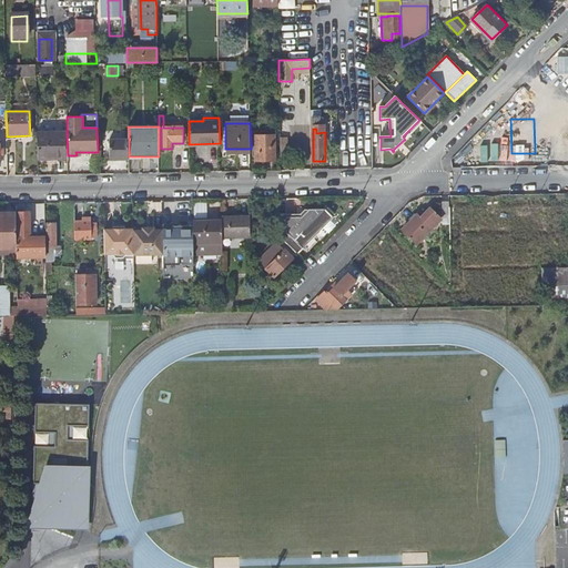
[(129,160),(129,156),(129,130),(109,130),(110,160),(129,160)]
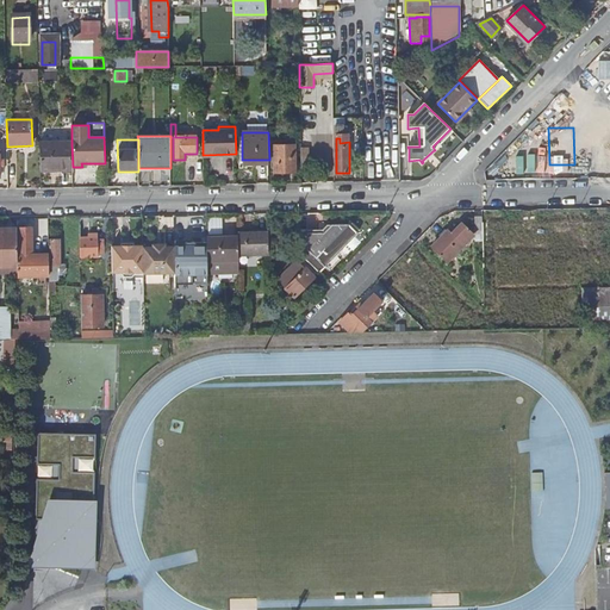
[(72,144),(72,141),(39,142),(41,169),(73,169),(73,167),(72,144)]
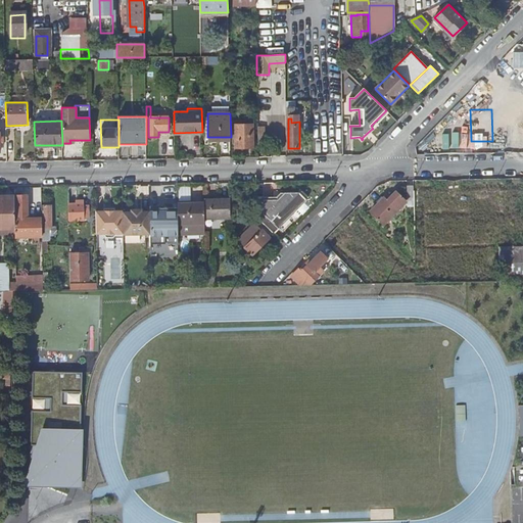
[(253,148),(252,126),(235,127),(235,148),(253,148)]
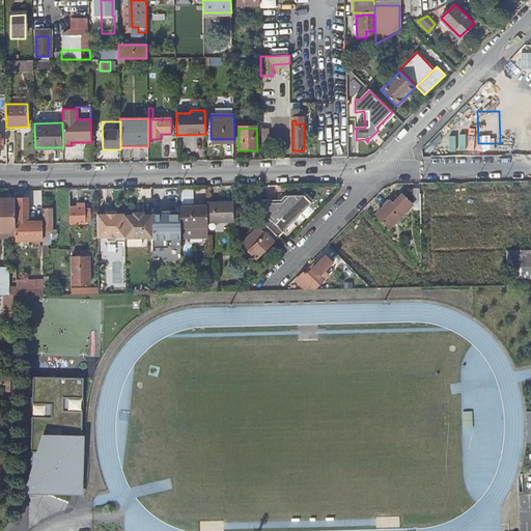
[(261,220),(278,236),(311,203),(304,195),(292,195),(283,203),(270,203),(269,201),(260,201),(261,220)]
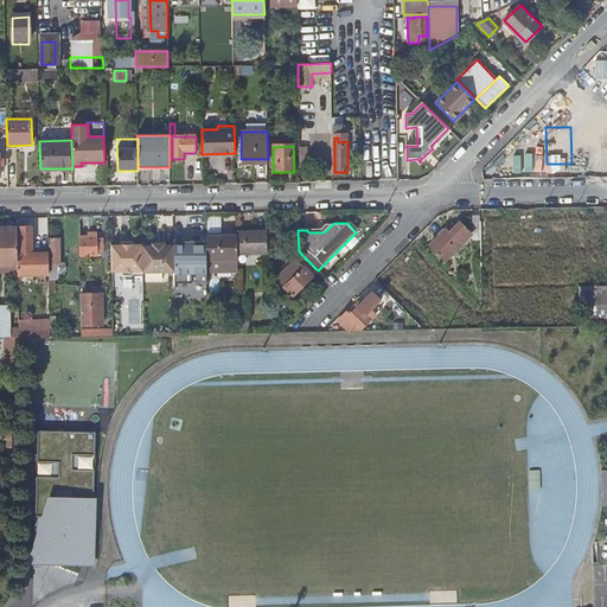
[(429,246),(447,264),(473,238),(459,223),(448,234),(445,231),(429,246)]
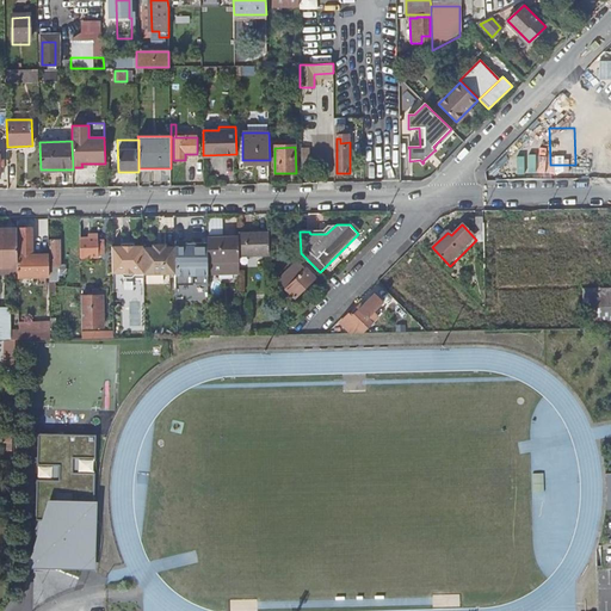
[(18,257),(18,269),(18,279),(41,278),(50,278),(50,257),(35,257),(35,230),(22,230),(22,257),(18,257)]
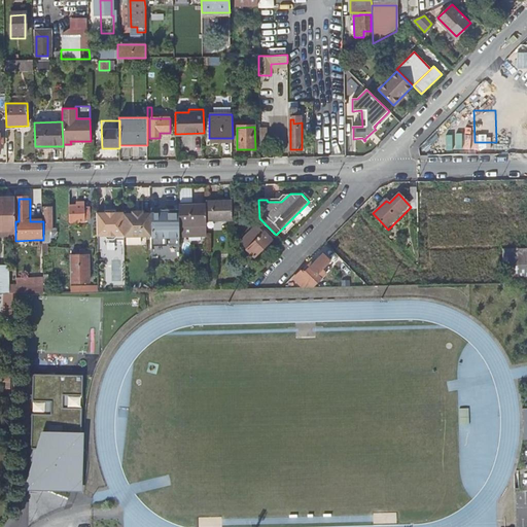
[(0,232),(15,232),(15,221),(15,201),(0,201),(0,232)]
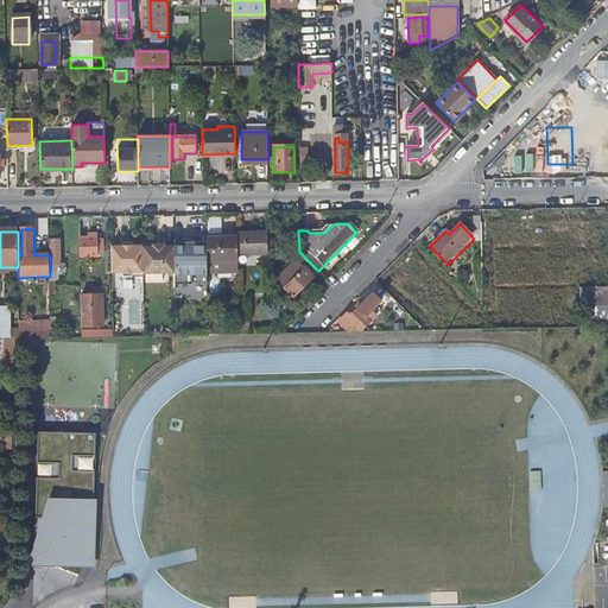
[(239,233),(239,235),(239,255),(268,254),(268,232),(239,233)]
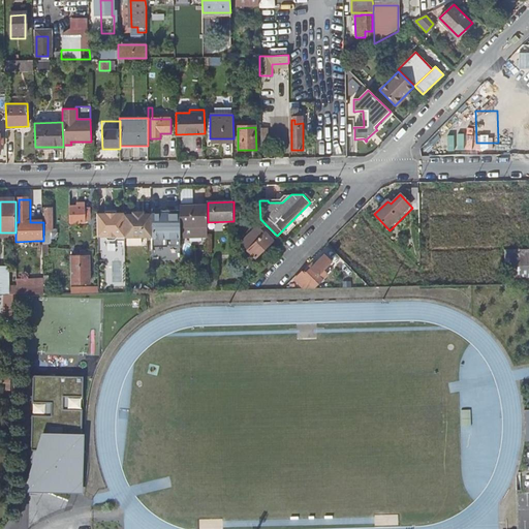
[(180,211),(180,227),(208,227),(208,222),(208,205),(180,206),(180,211)]
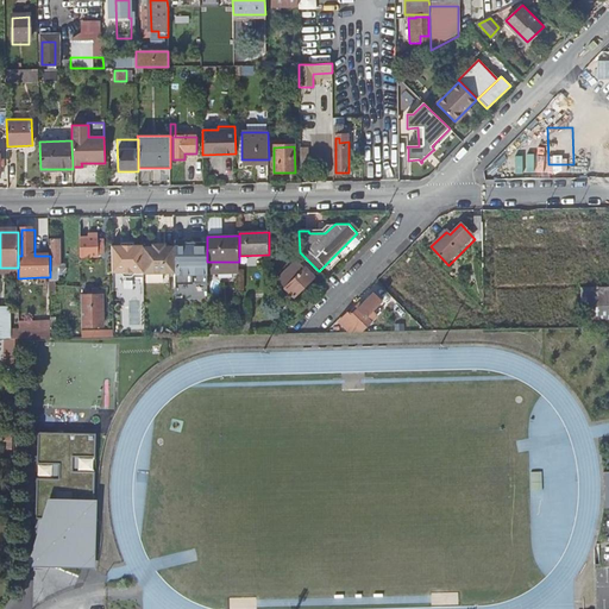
[(96,238),(81,238),(81,256),(98,256),(96,238)]
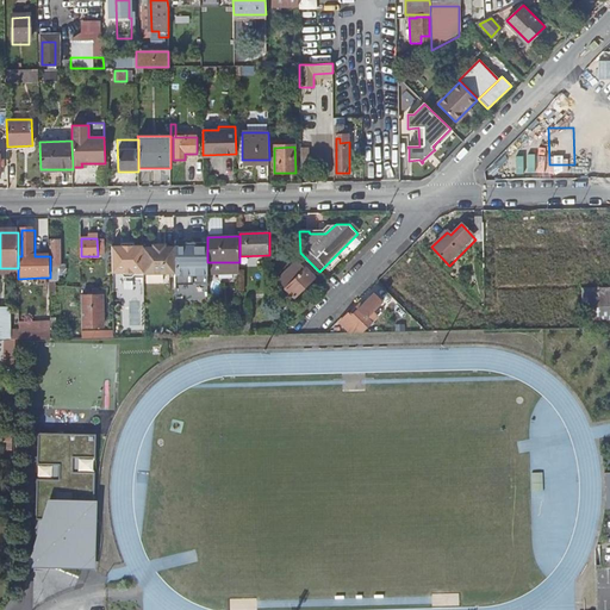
[(186,247),(175,247),(176,273),(176,285),(209,284),(207,262),(207,243),(188,243),(186,243),(186,247)]
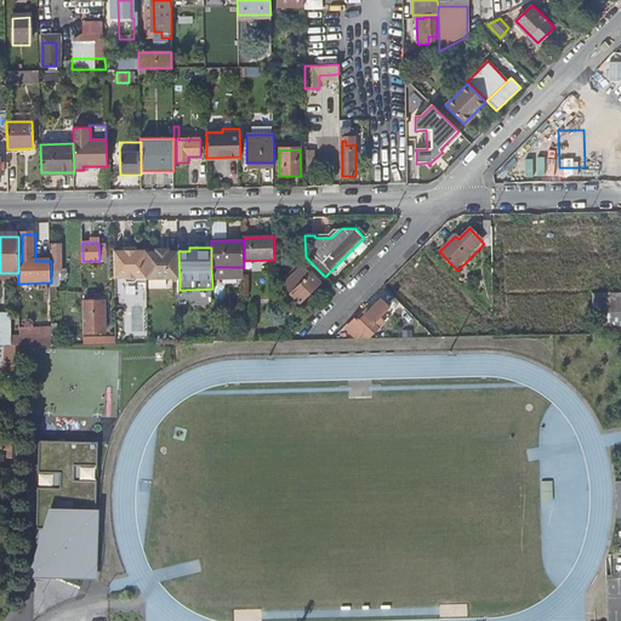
[(147,279),(180,278),(178,251),(169,252),(169,250),(157,250),(157,252),(146,252),(147,277),(147,279)]
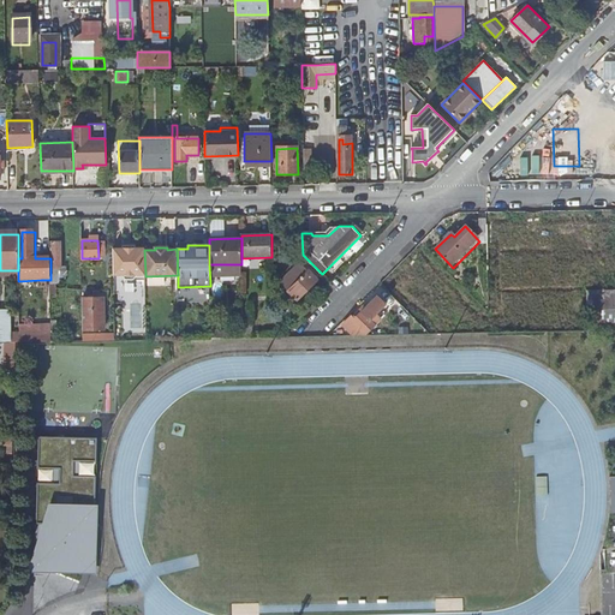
[(144,249),(113,249),(113,275),(121,275),(126,280),(133,279),(137,275),(145,274),(144,250),(144,249)]
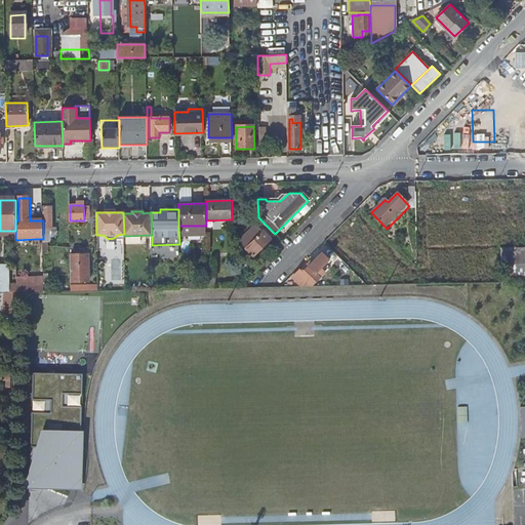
[(271,238),(263,231),(254,221),(233,243),(249,259),(271,238)]
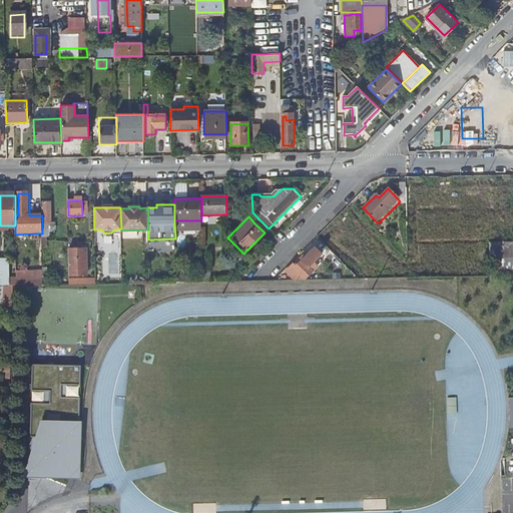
[(512,240),(505,240),(496,241),(496,249),(512,249),(512,240)]
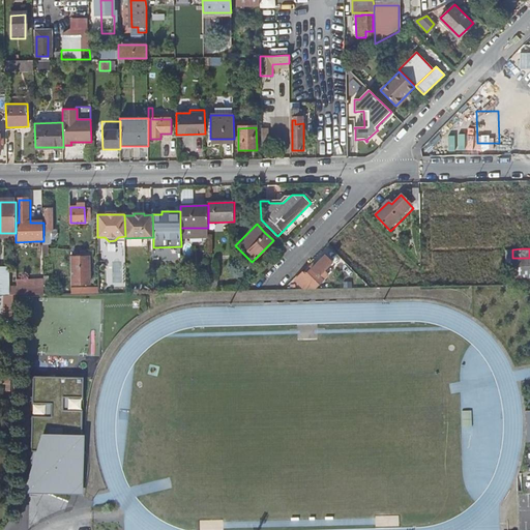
[(512,249),(505,249),(506,284),(511,284),(529,283),(529,258),(512,258),(512,249)]
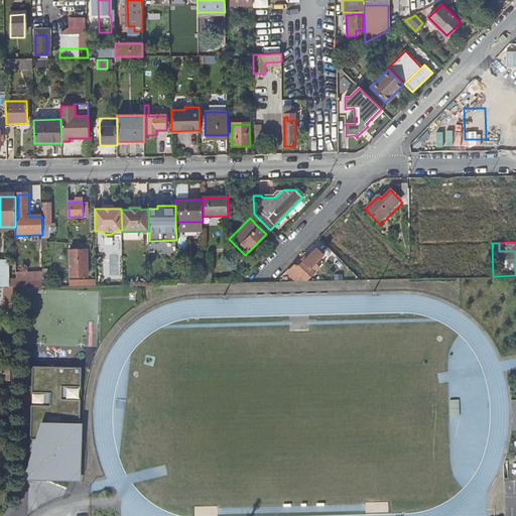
[(287,272),(297,281),(299,279),(306,279),(307,280),(315,273),(311,269),(325,256),(317,248),(298,267),(296,265),(294,267),(293,266),(287,272)]
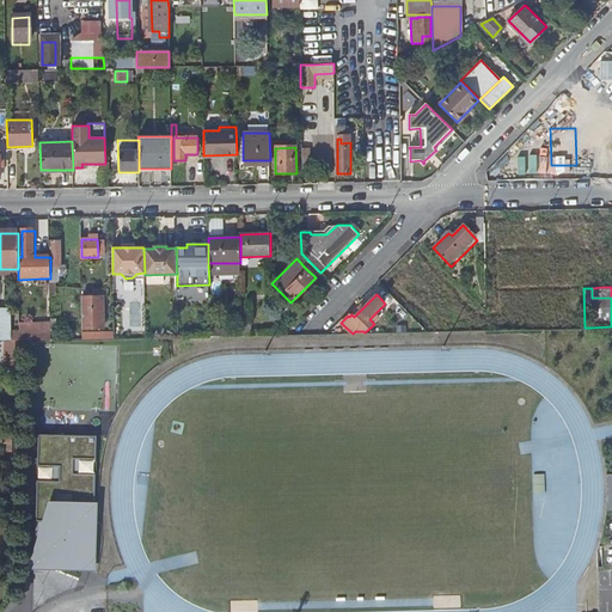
[(83,297),(83,328),(104,328),(103,297),(83,297)]
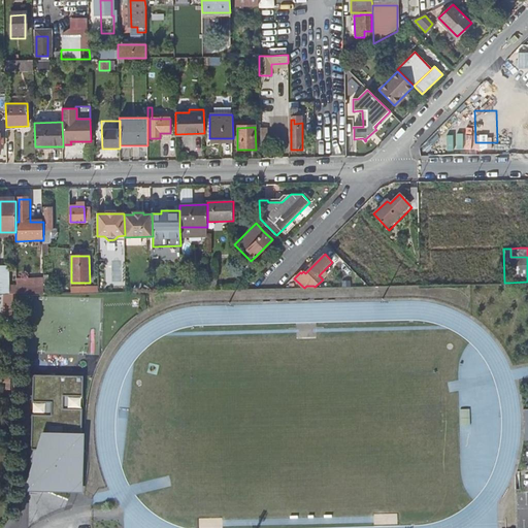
[(351,268),(361,278),(365,274),(355,264),(351,268)]
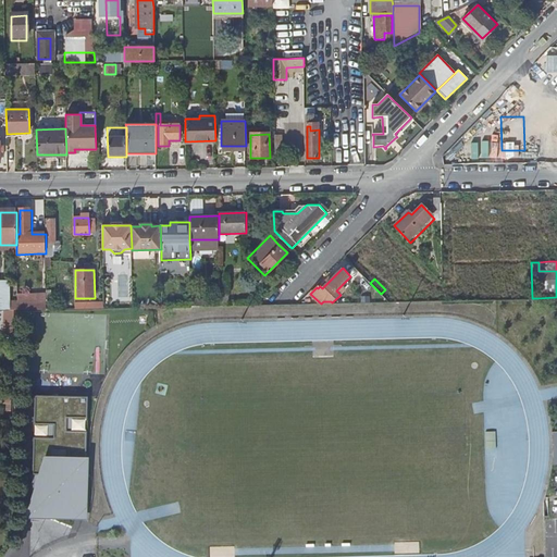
[(0,308),(16,310),(16,301),(8,301),(8,283),(0,283),(0,308)]
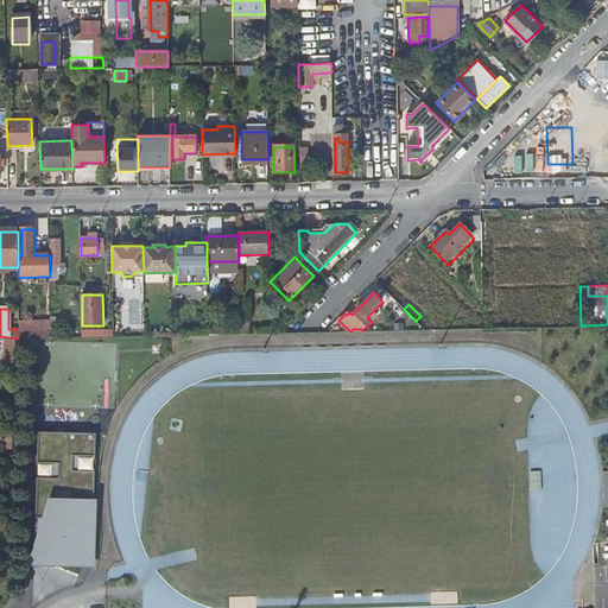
[(229,327),(228,318),(209,318),(209,333),(221,333),(221,327),(229,327)]
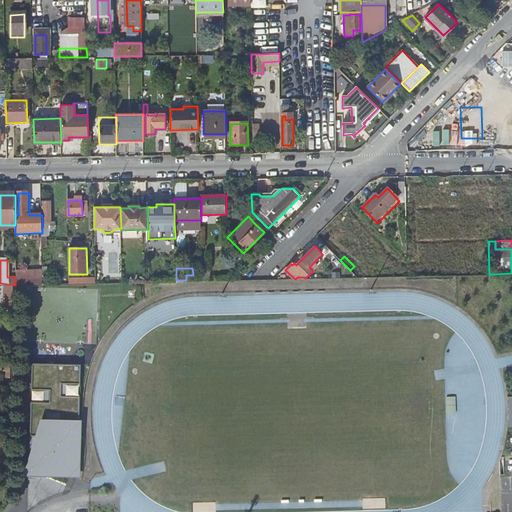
[(15,277),(15,285),(42,284),(42,269),(15,269),(15,277)]
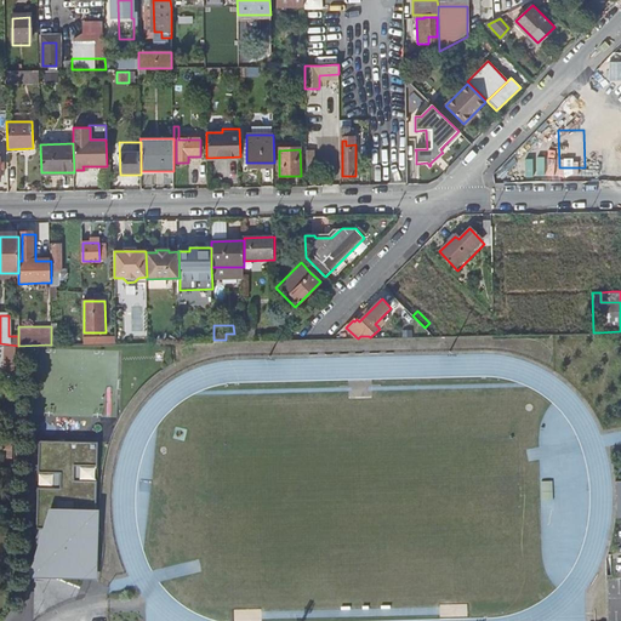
[(246,328),(246,334),(246,341),(256,341),(256,328),(246,328)]
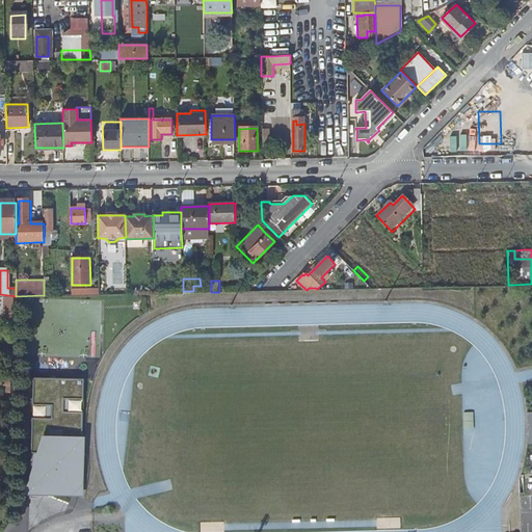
[(10,384),(10,373),(0,374),(0,384),(4,386),(10,384)]
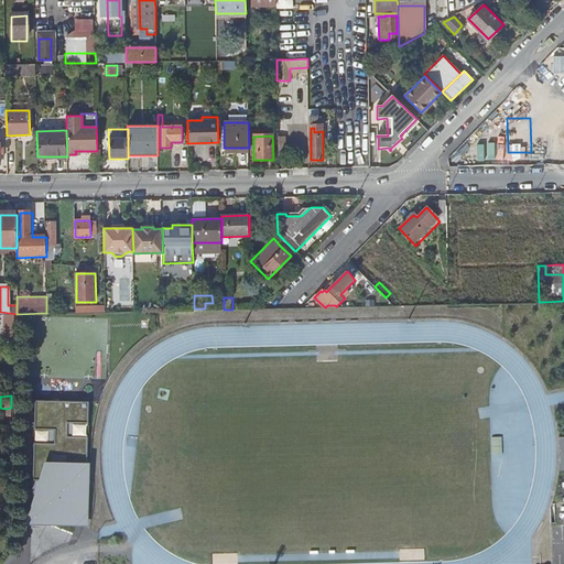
[(82,489),(75,467),(88,467),(89,437),(74,437),(68,437),(69,424),(74,424),(89,424),(90,402),(35,401),(35,431),(51,431),(55,431),(55,444),(50,444),(34,444),(34,481),(43,481),(42,523),(64,524),(64,519),(87,519),(88,490),(82,489)]
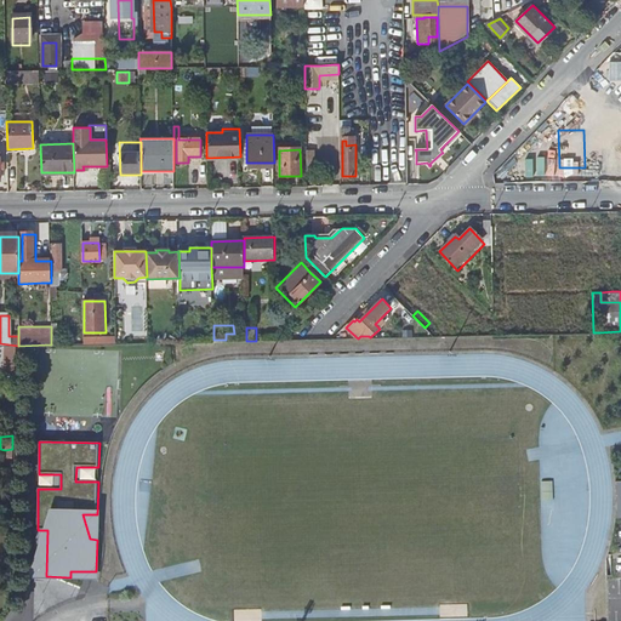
[(553,486),(541,486),(541,506),(553,506),(553,486)]
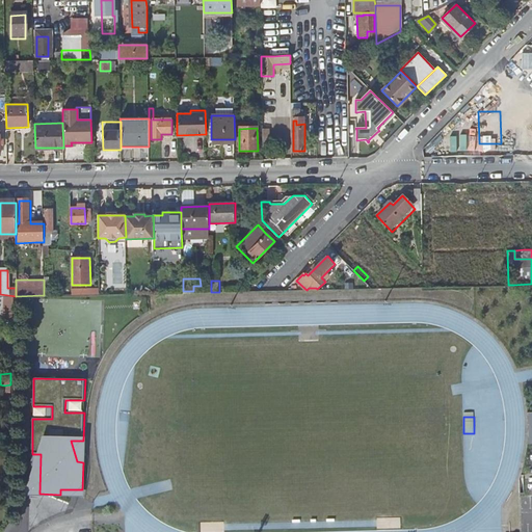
[(41,454),(32,454),(31,498),(35,498),(40,499),(40,494),(41,454)]
